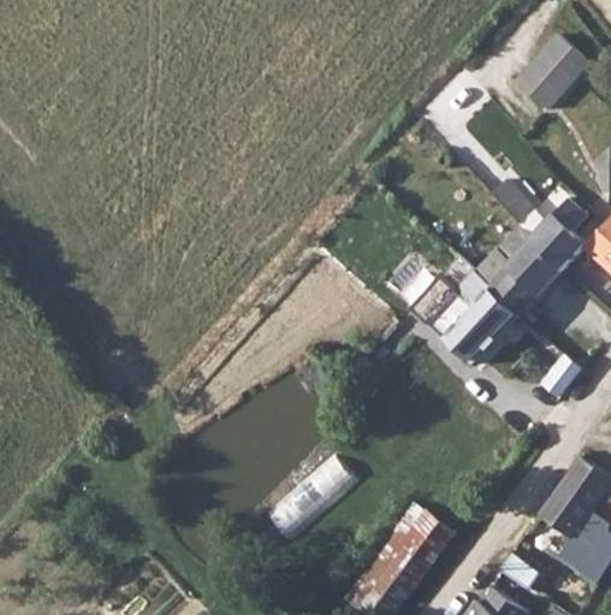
[(557,33),(515,80),(546,107),(588,61),(557,33)]
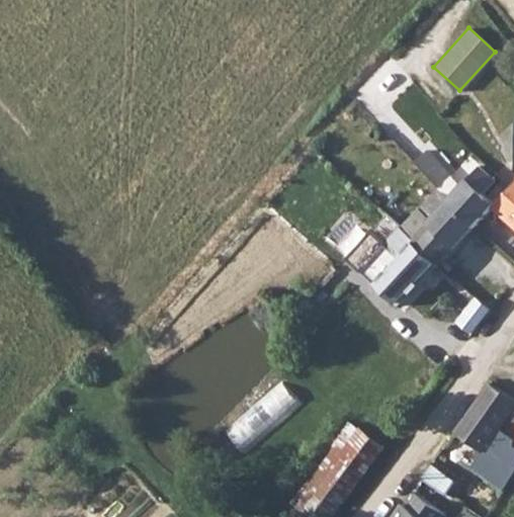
[(426,147),(413,160),(439,187),(452,172),(426,147)]
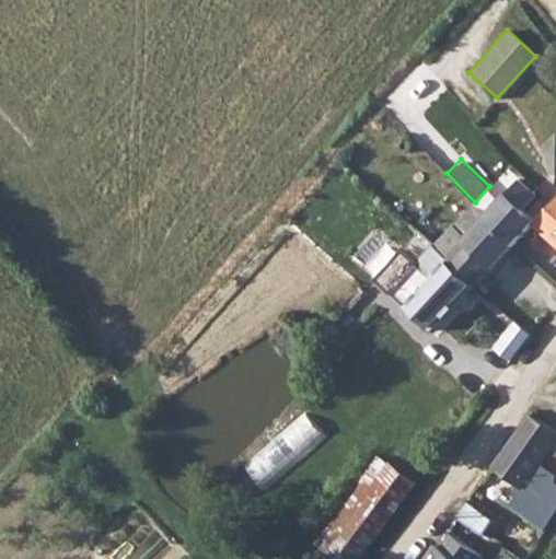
[(521,178),(487,214),(516,244),(536,222),(539,220),(525,207),(539,195),(521,178)]
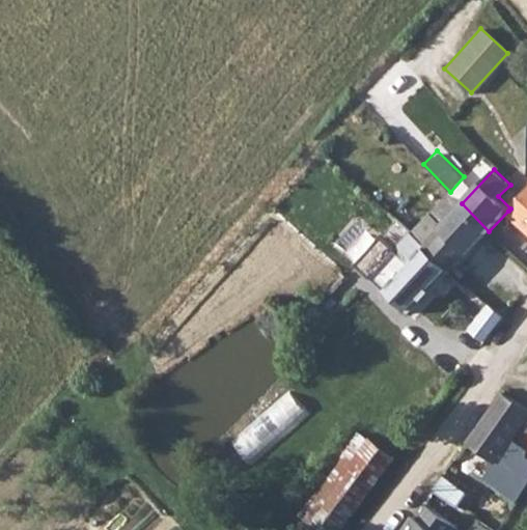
[(526,191),(510,208),(508,211),(526,227),(526,191)]
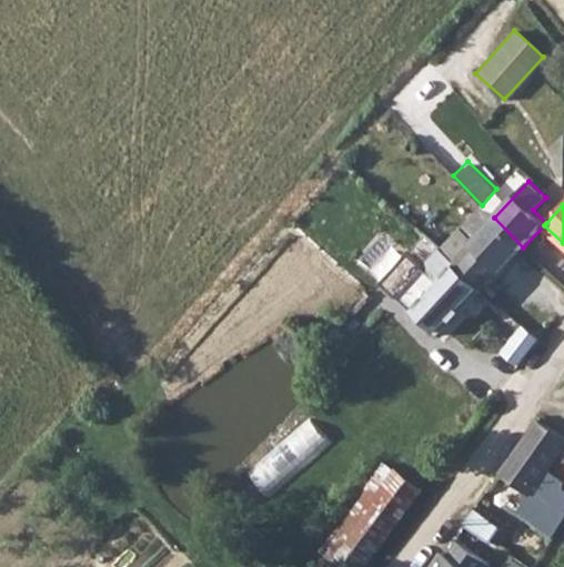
[(440,209),(356,300),(370,311),(394,283),(402,289),(394,296),(434,337),(523,247),(494,218),(482,205),(461,228),(440,209)]
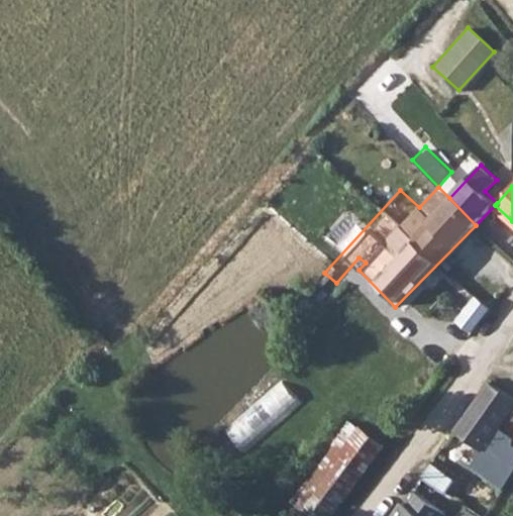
[(512,253),(512,235),(504,248),(512,253)]
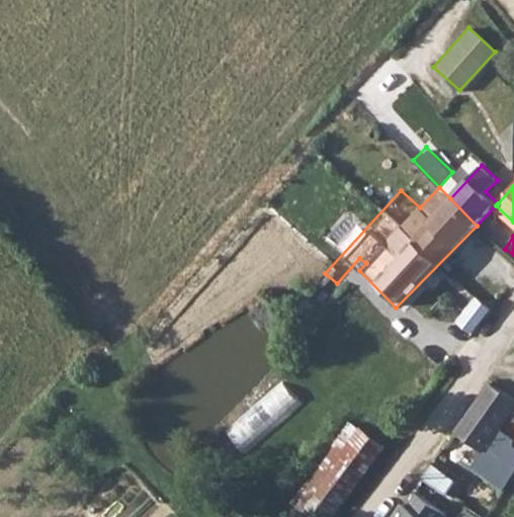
[(456,322),(465,333),(488,316),(478,304),(456,322)]
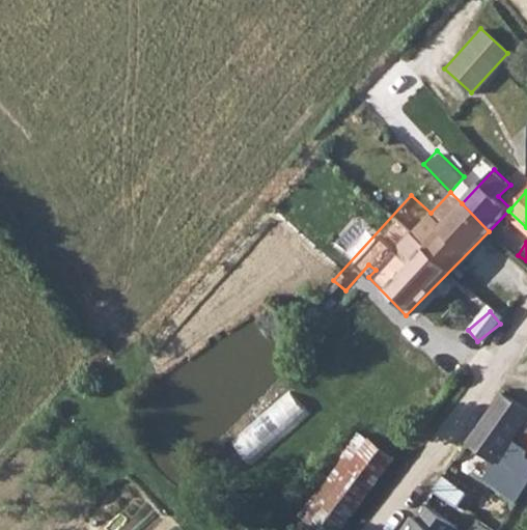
[(526,408),(503,391),(465,443),(493,462),(526,416),(526,408)]
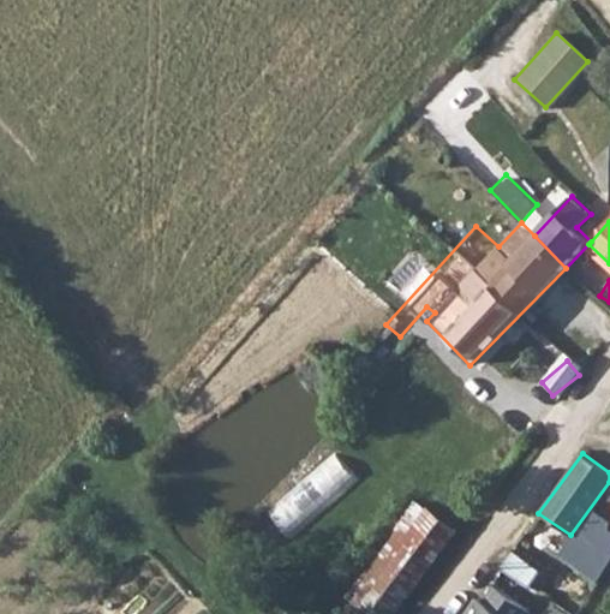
[(287,540),(356,482),(332,454),(263,513),(287,540)]
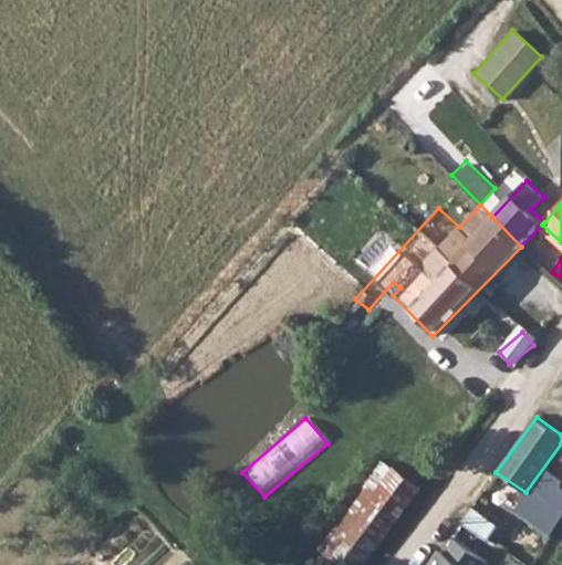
[(365,564),(419,489),(380,460),(313,553),(331,564),(365,564)]
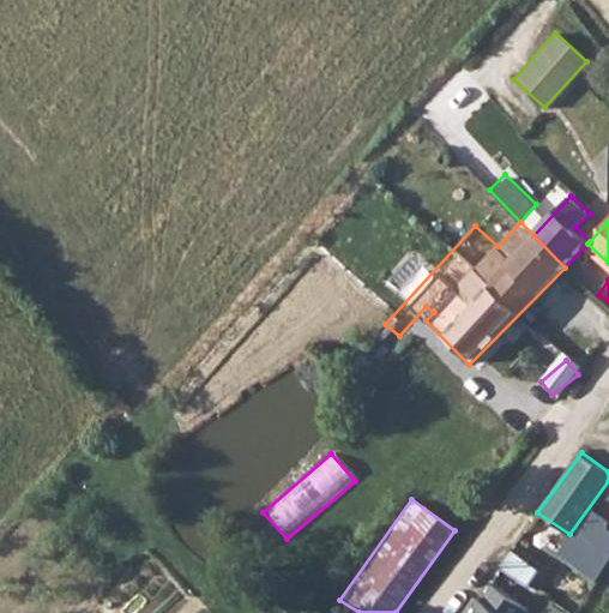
[(508,551),(498,569),(526,587),(537,568),(508,551)]
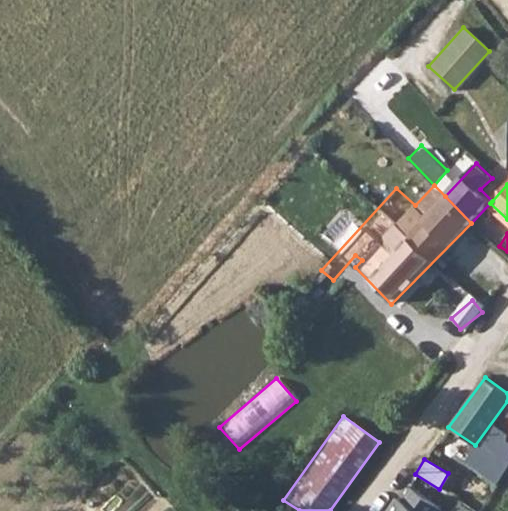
[(440,510),(405,486),(387,510),(440,510)]
